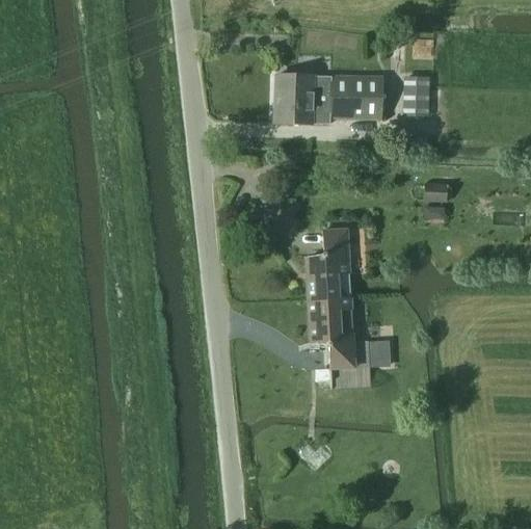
[(274,121),(313,122),(330,123),(330,116),(380,118),(382,76),(316,74),(276,73),(274,121)]
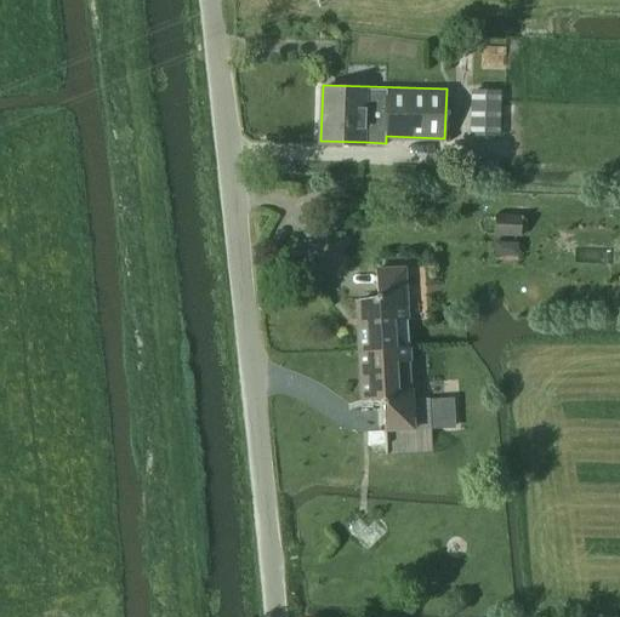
[(472,89),(471,135),(500,136),(501,89),(472,89)]
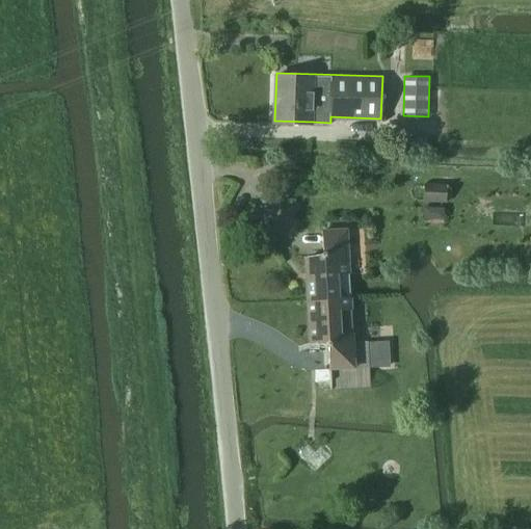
[(423,201),(446,201),(447,183),(424,182),(423,201)]
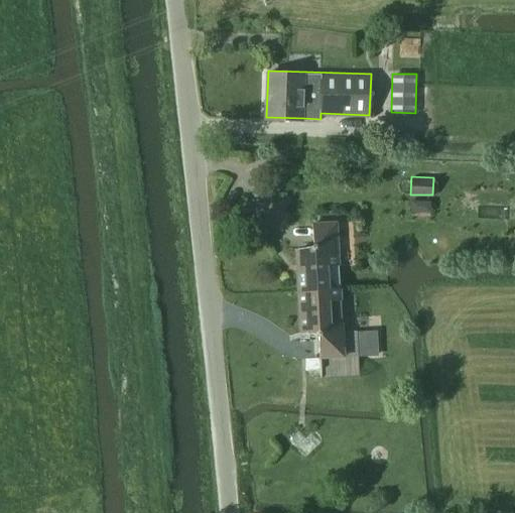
[(298,290),(342,289),(338,221),(312,222),(314,245),(296,248),(298,290)]
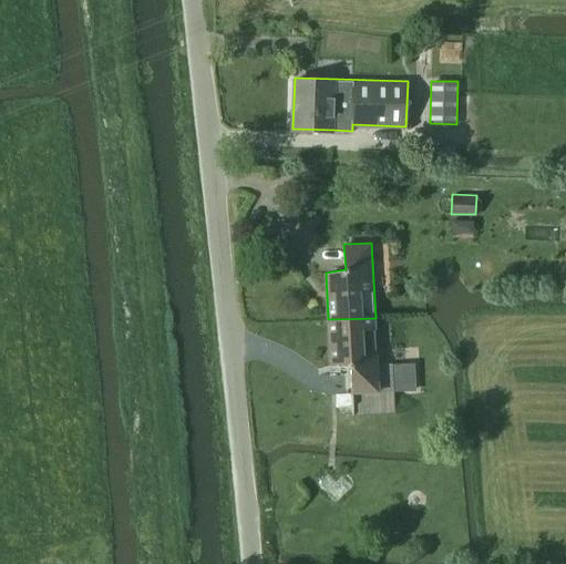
[(379,390),(376,318),(328,319),(330,366),(351,368),(352,392),(379,390)]
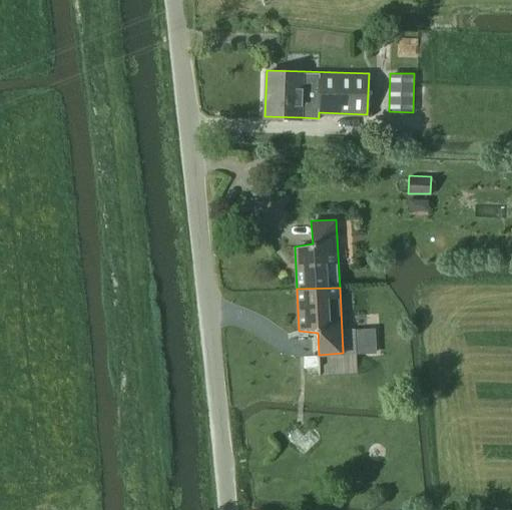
[(372,328),(356,329),(357,353),(374,353),(372,328)]
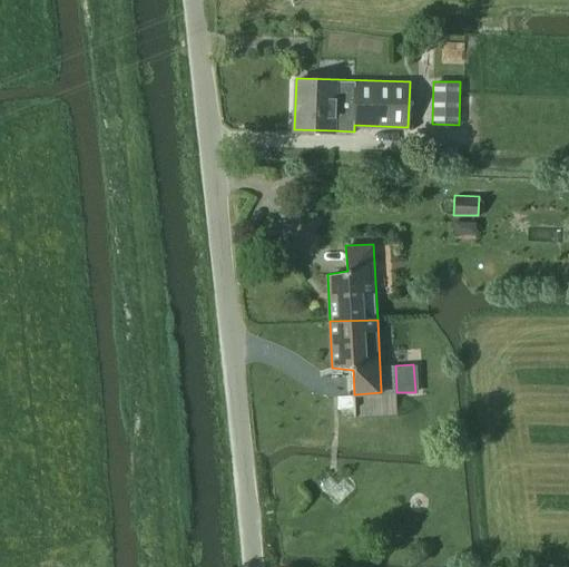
All buildings are outlined.
